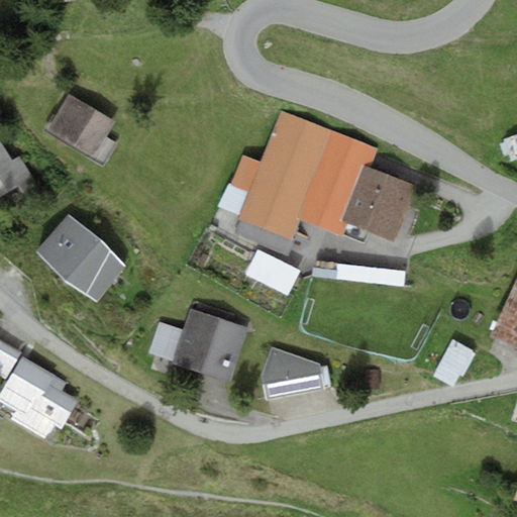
[(68,95),(47,130),(93,156),(104,136),(113,120),(68,95)]
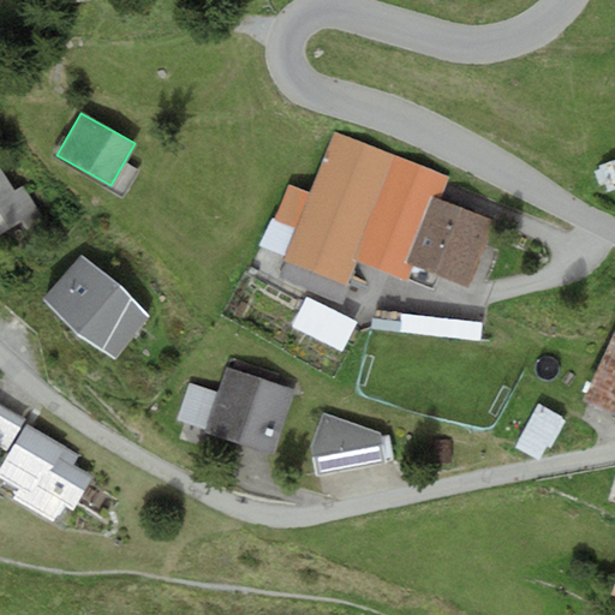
[(440,175),(335,132),(311,193),(288,184),(274,220),(298,230),(285,261),(346,285),(357,258),(399,275),(405,262),(431,196),(440,175)]
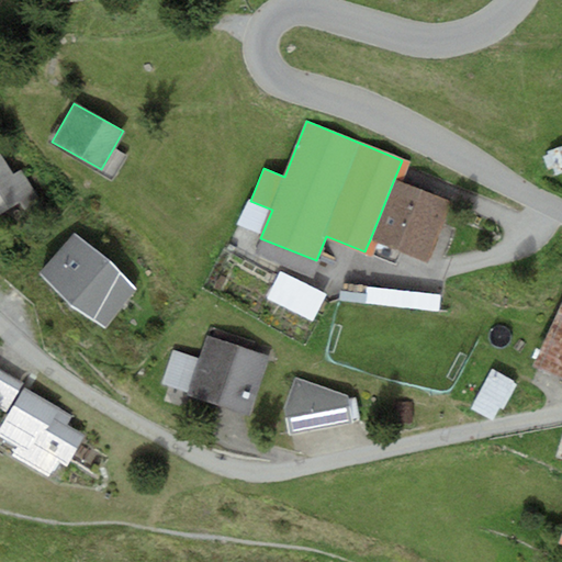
[(127,156),(113,148),(101,169),(115,177),(127,156)]
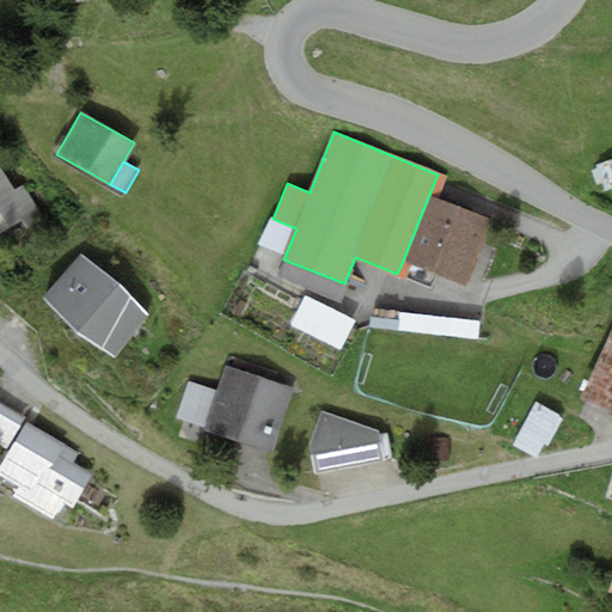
[(611,184),(611,163),(600,167),(607,187),(611,184)]
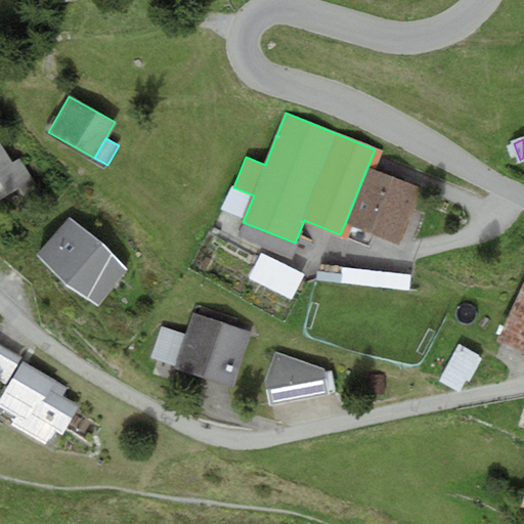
[(0,142),(0,198),(18,186),(25,195),(40,186),(22,158),(12,163),(0,142)]
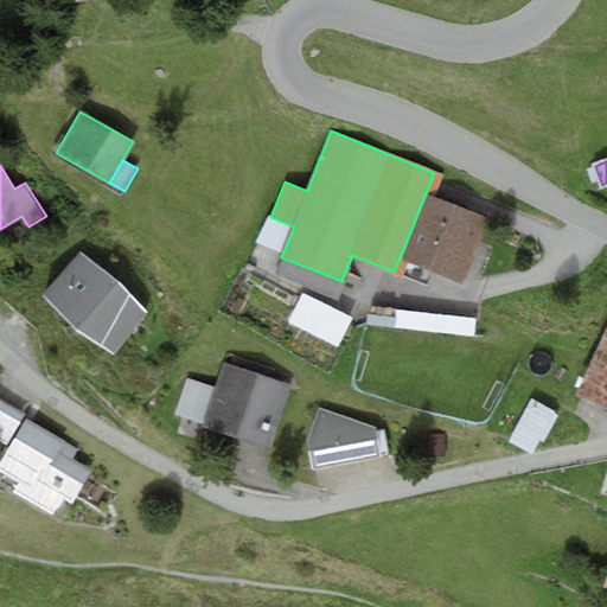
[(426,193),(400,259),(460,283),(486,218),(426,193)]
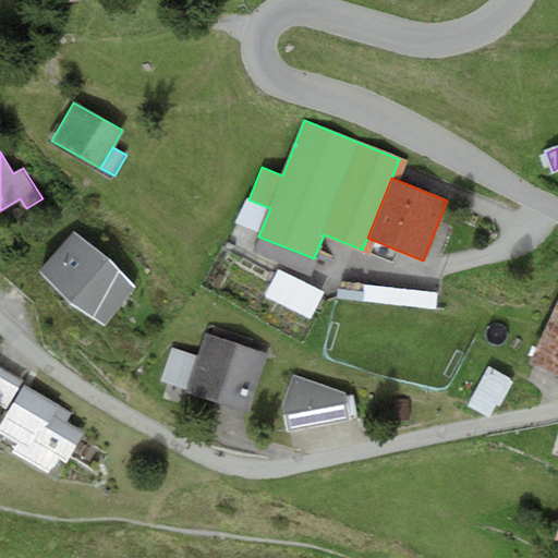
[(74,231),(40,270),(70,302),(106,325),(135,287),(110,258),(74,231)]
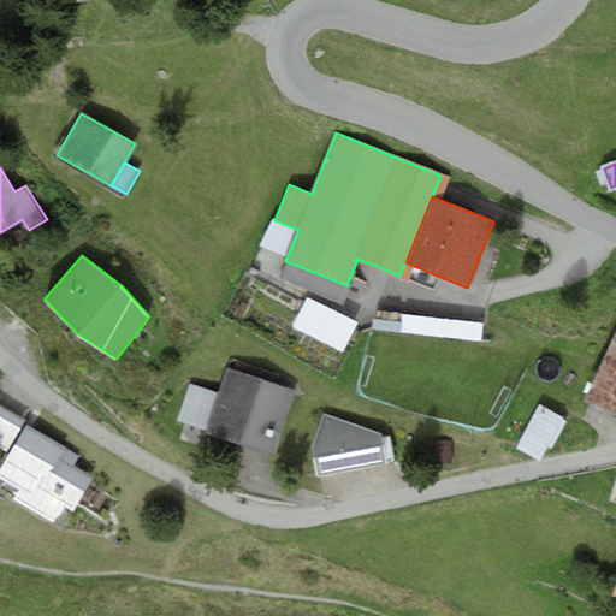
[(356,333),(337,327),(330,348),(349,354),(356,333)]
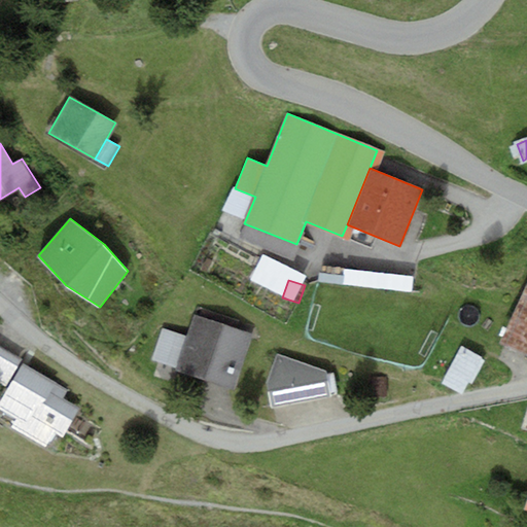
[(526,285),(499,344),(526,354),(526,285)]
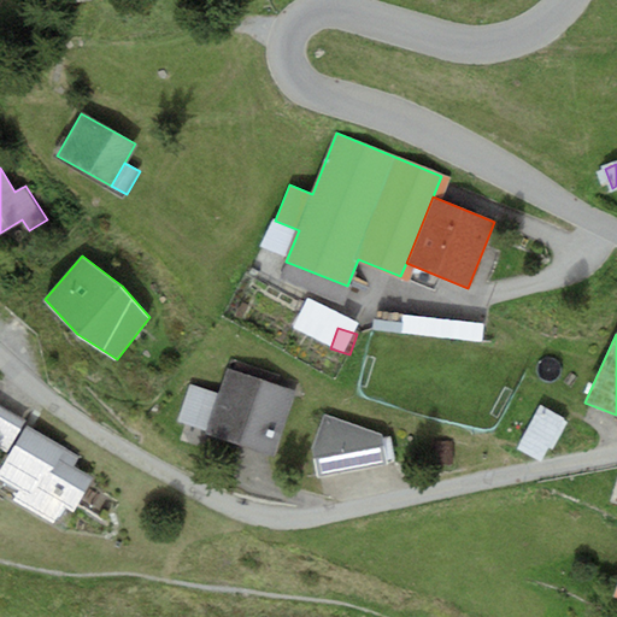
[(298,393),(229,369),(221,394),(206,433),(207,434),(275,457),(298,393)]
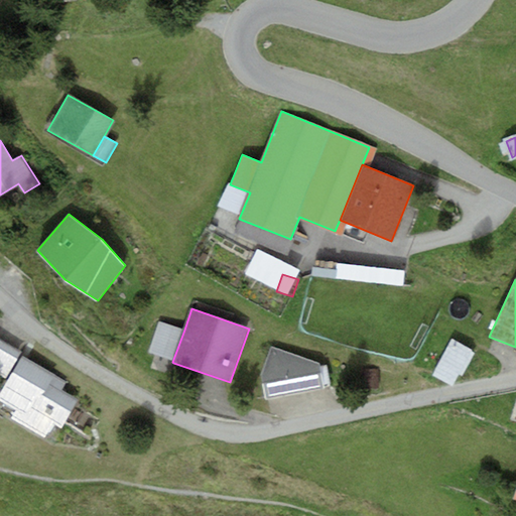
[(147,354),(172,362),(184,330),(158,320),(147,354)]
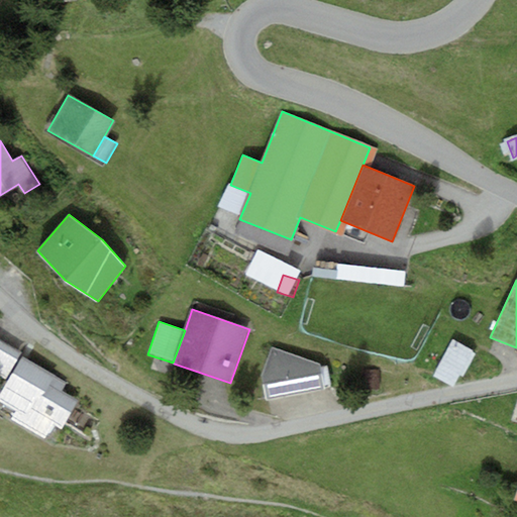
[(477,352),(452,339),(433,377),(452,387),(458,375),(463,377),(477,352)]
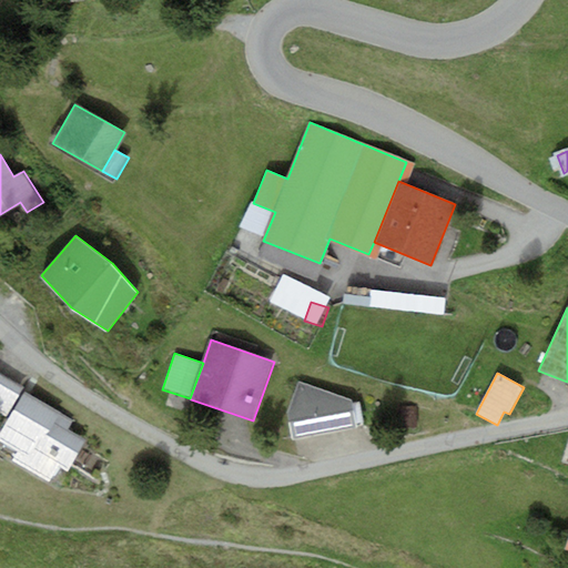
[(21,386),(0,374),(0,412),(4,415),(21,386)]
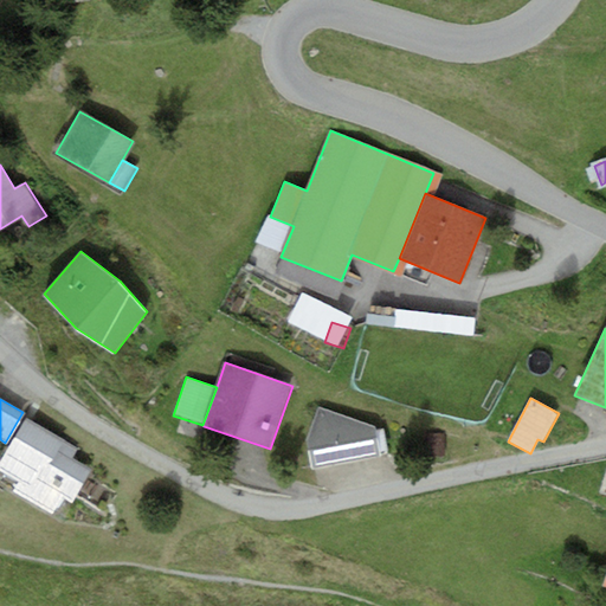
[(374,426),(318,407),(307,439),(311,469),(380,453),(375,430),(374,426)]
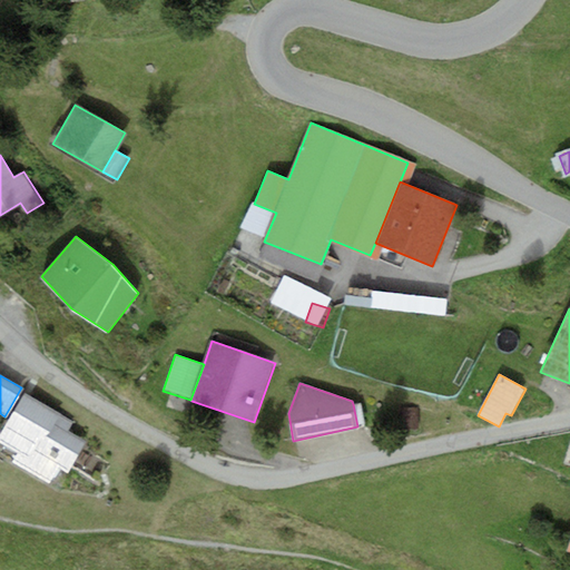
[(75,422),(25,392),(0,433),(0,442),(18,453),(12,462),(48,483),(50,479),(55,481),(62,469),(68,472),(87,441),(69,431),(75,422)]
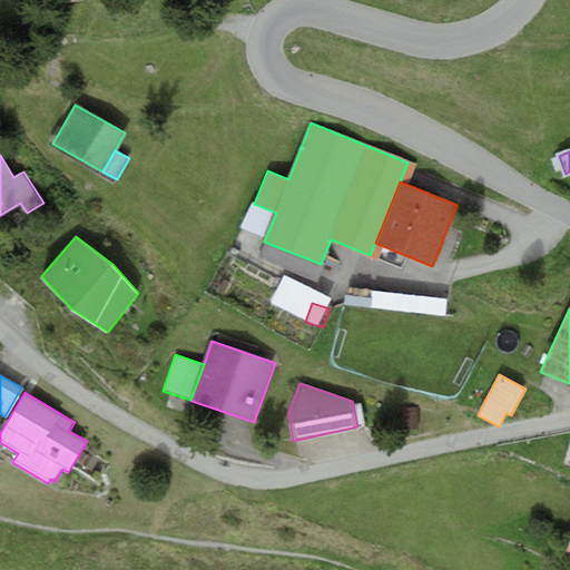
[(361,403),(353,404),(357,426),(365,425),(361,403)]
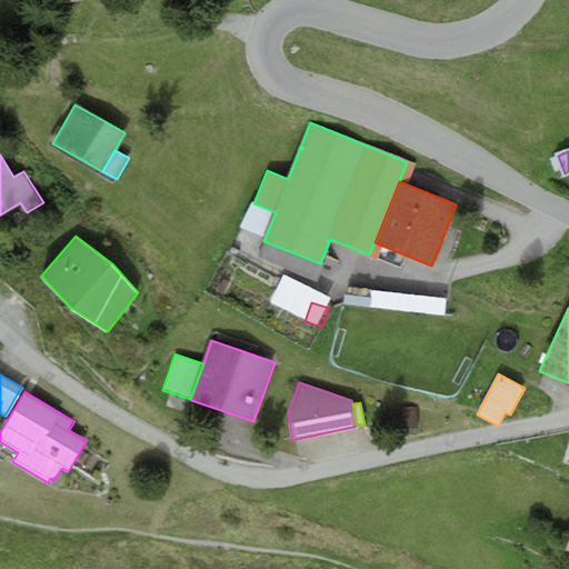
[(417,407),(400,408),(401,428),(418,427),(417,407)]
